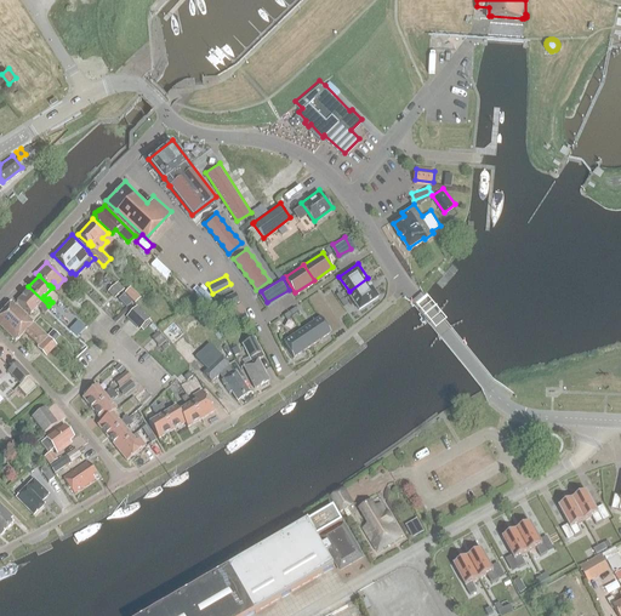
[(379,294),(368,278),(349,291),(359,306),(379,294)]
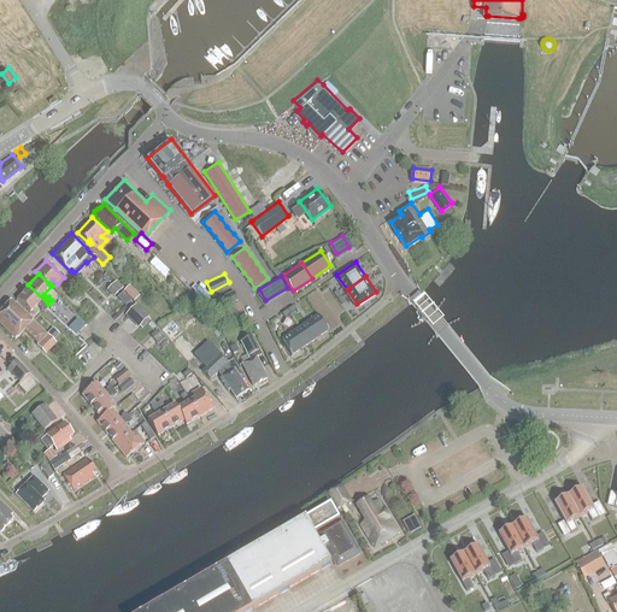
[(121,287),(113,280),(107,286),(115,293),(121,287)]
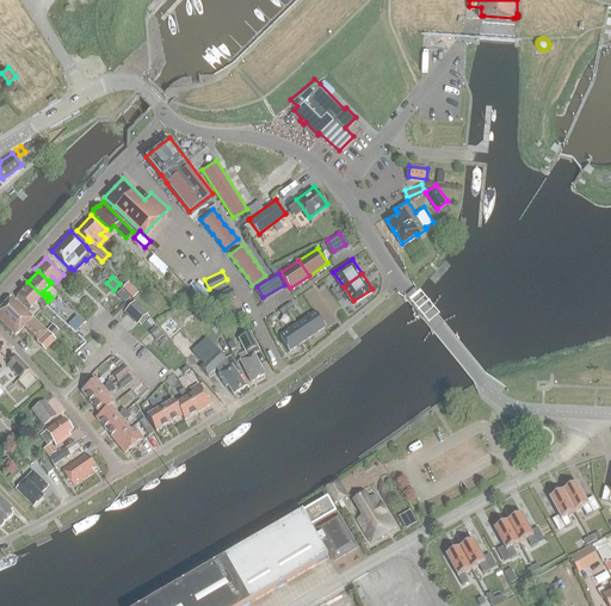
[(207,290),(201,284),(198,282),(197,282),(193,278),(190,282),(193,285),(192,286),(202,296),(208,292),(207,290)]
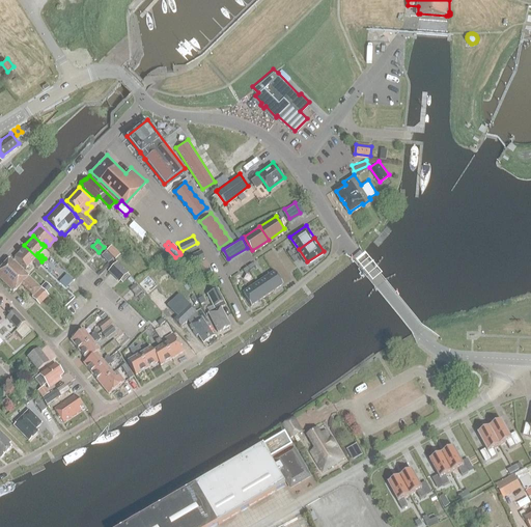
[(107,248),(115,256),(120,251),(112,243),(107,248)]
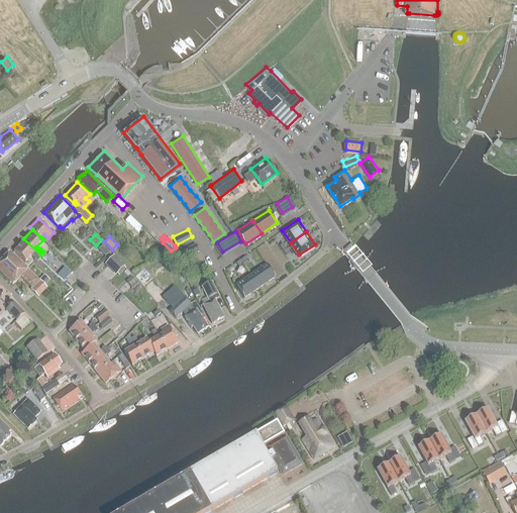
[(37,259),(40,254),(23,238),(14,248),(25,259),(32,251),(35,254),(34,255),(37,259)]
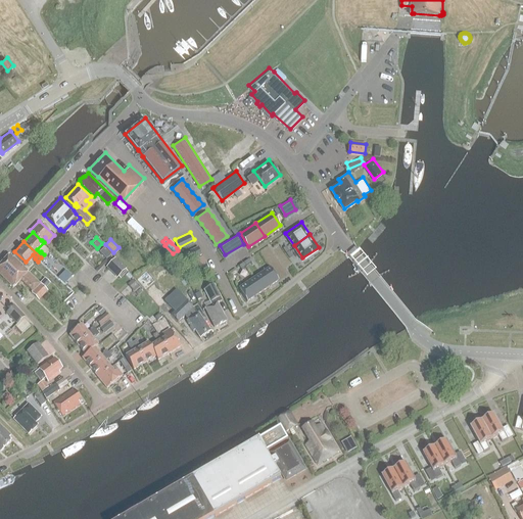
[(178,254),(184,266),(193,262),(191,257),(202,252),(198,244),(178,254)]
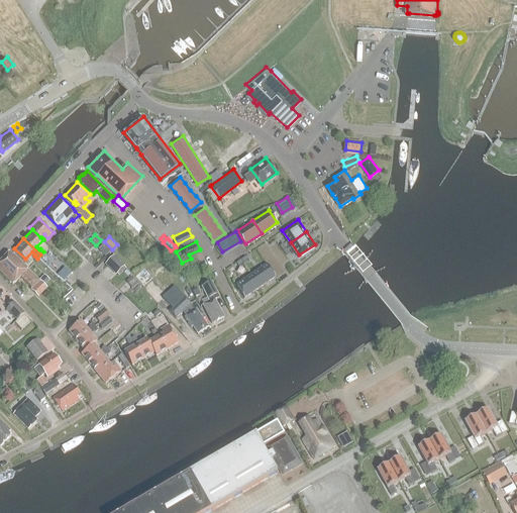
[(23,270),(32,278),(36,274),(27,266),(9,248),(0,259),(0,269),(13,282),(23,270)]
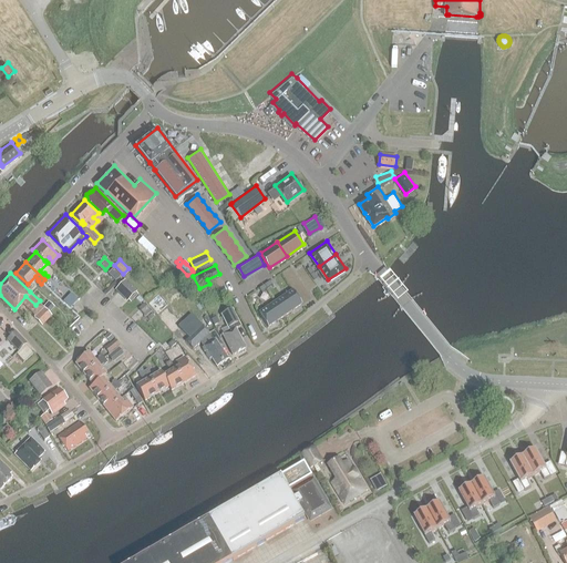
[(115,287),(127,298),(137,288),(125,276),(115,287)]
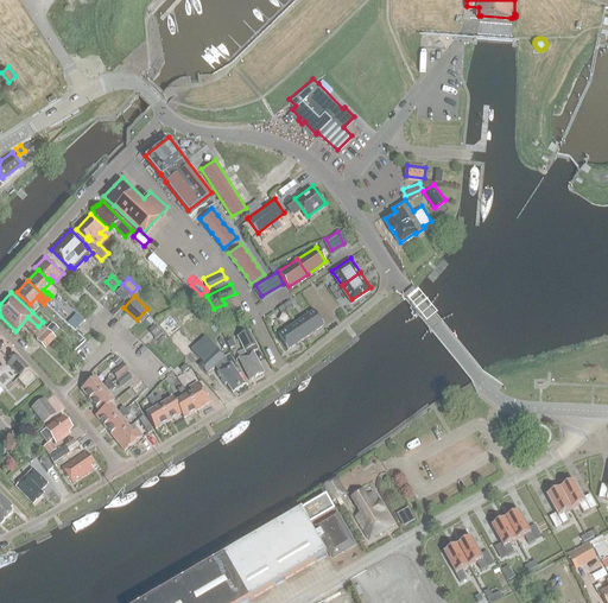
[(223,300),(227,309),(236,304),(233,296),(223,300)]
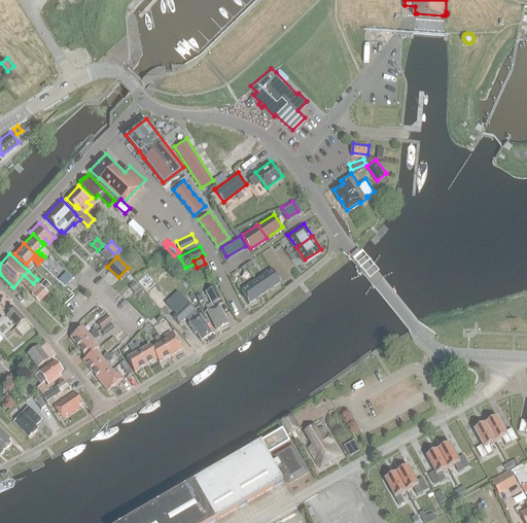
[(370,258),(357,269),(359,272),(360,271),(374,259),(372,257),(371,258),(370,258)]
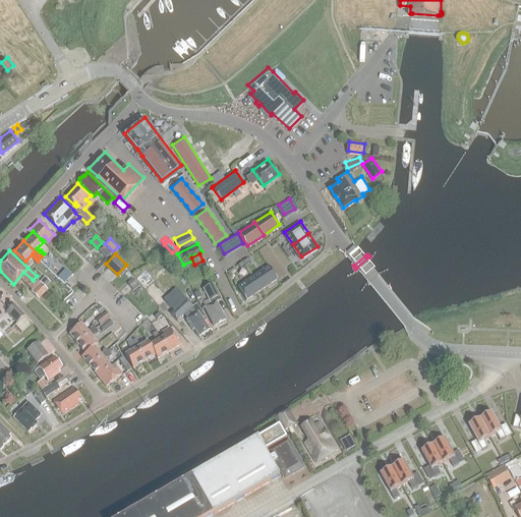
[(278,276),(269,264),(253,274),(262,287),(278,276)]
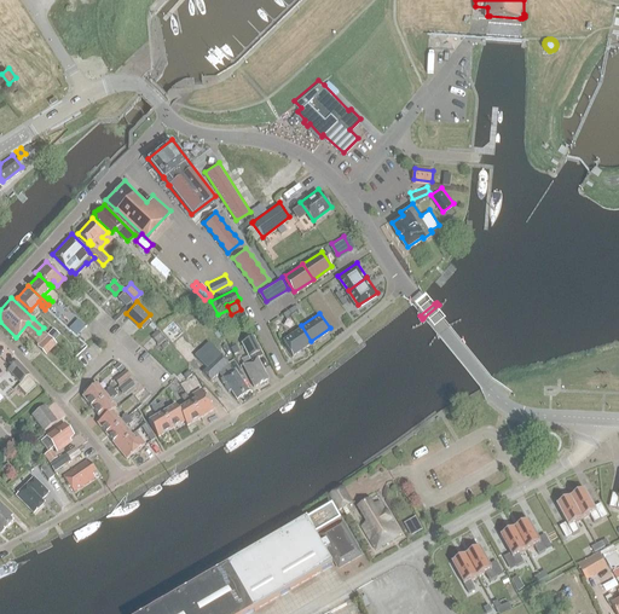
[(80,329),(86,323),(77,316),(69,325),(76,332),(80,329)]
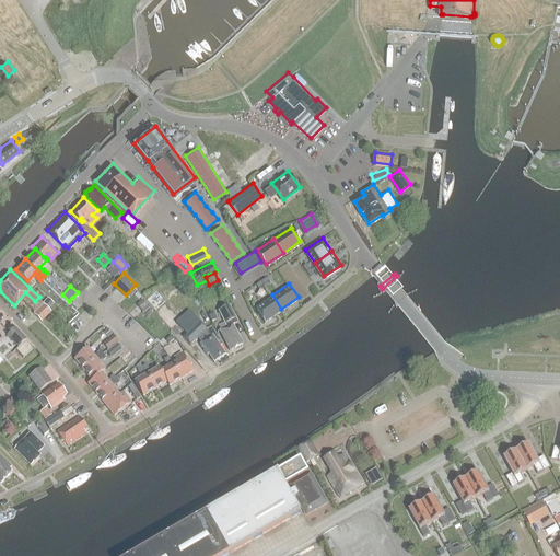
[(407,290),(395,300),(396,302),(408,292),(407,290)]
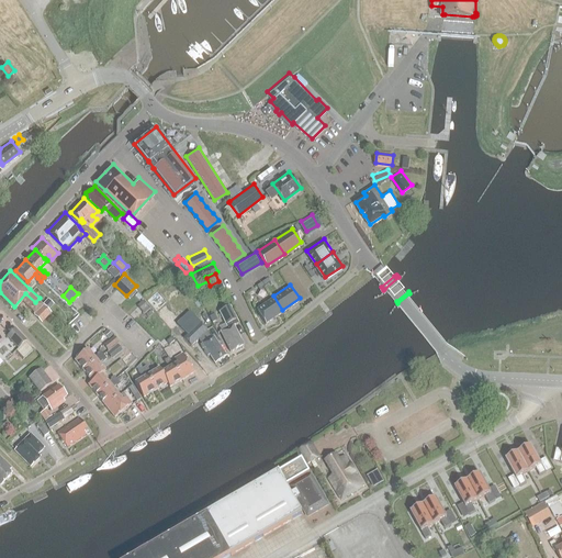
[(48,296),(43,301),(49,307),(54,301),(48,296)]
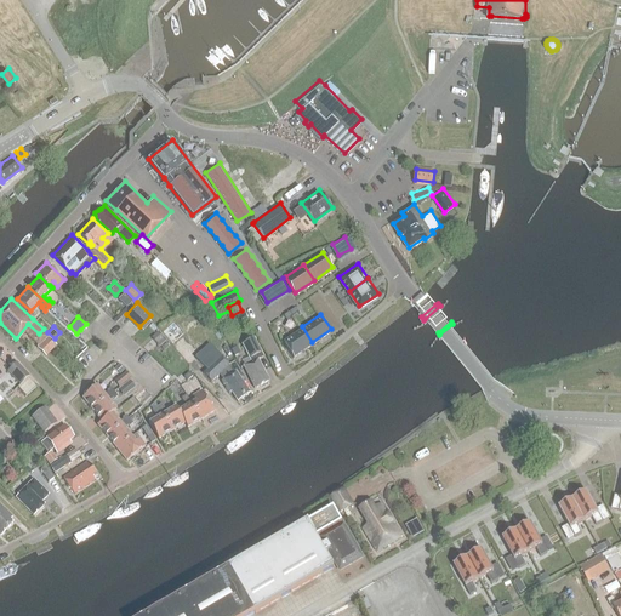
[(312,342),(302,326),(283,338),(294,354),(312,342)]
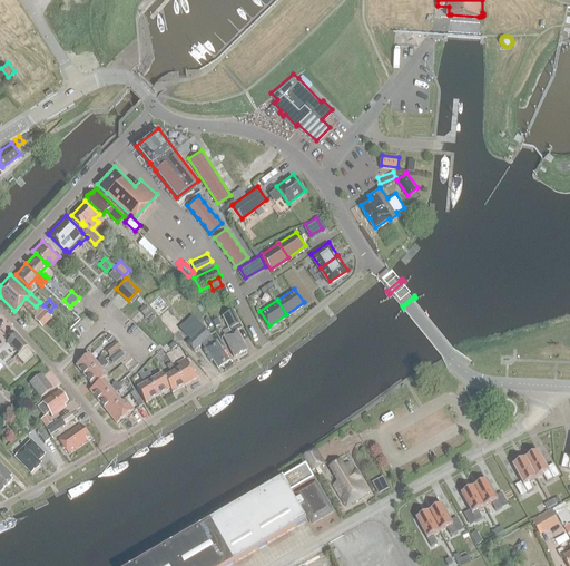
[(35,316),(42,324),(52,314),(45,306),(35,316)]
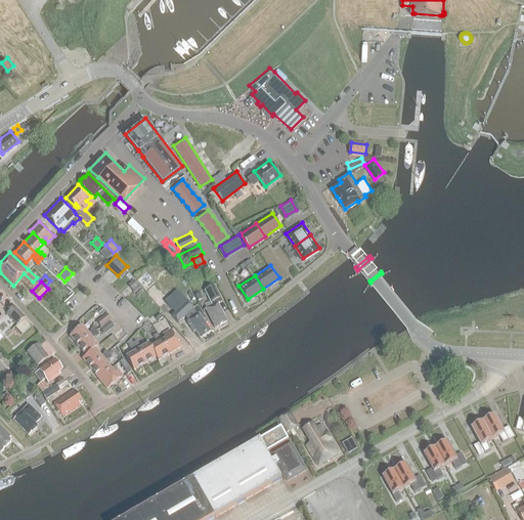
[(222,298),(214,283),(205,288),(212,302),(206,306),(215,325),(227,318),(218,300),(222,298)]
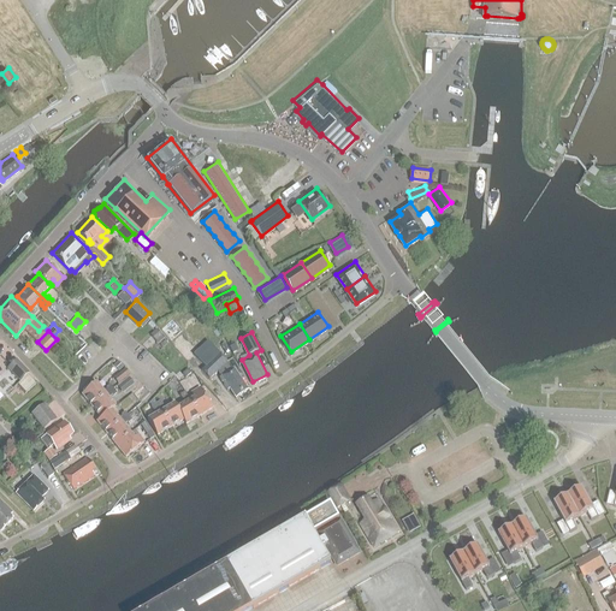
[(227,360),(212,343),(199,355),(206,362),(201,367),(211,375),(227,360)]
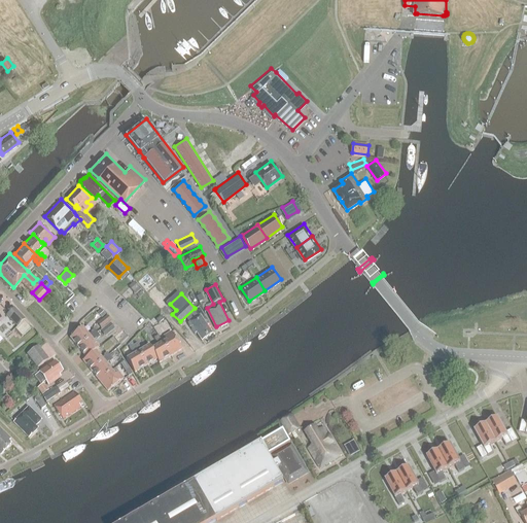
[(7,312),(18,323),(25,316),(14,305),(7,312)]
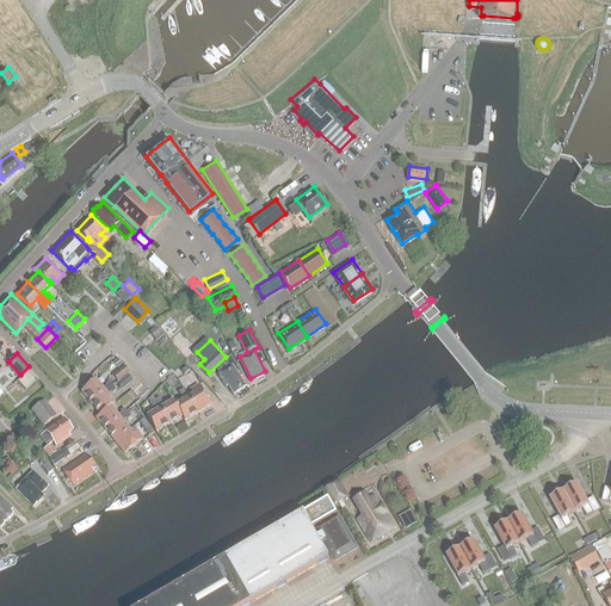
[(232,363),(229,360),(228,362),(229,364),(218,371),(226,383),(228,382),(234,391),(246,383),(232,363)]
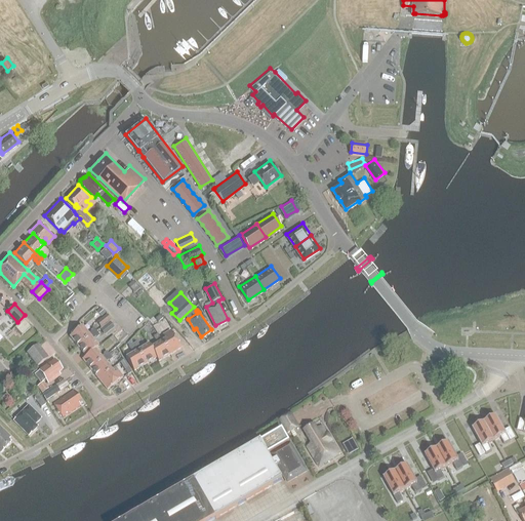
[(111,317),(107,311),(96,319),(102,324),(111,317)]
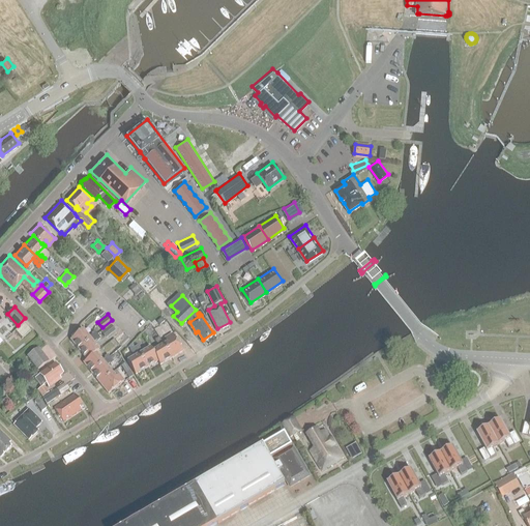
[(101,329),(106,335),(115,327),(111,322),(101,329)]
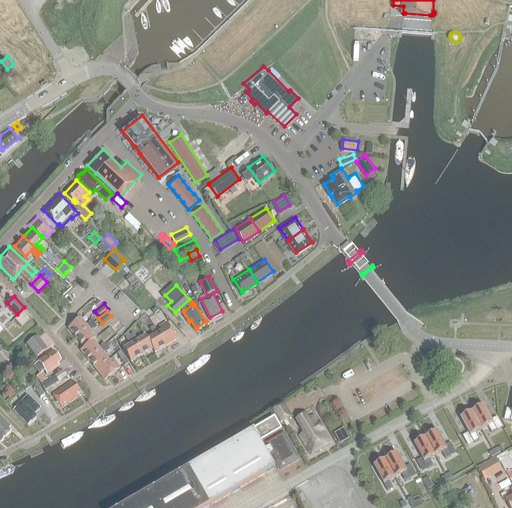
[(76,335),(94,320),(92,317),(88,319),(89,320),(86,323),(80,315),(68,325),(76,335)]
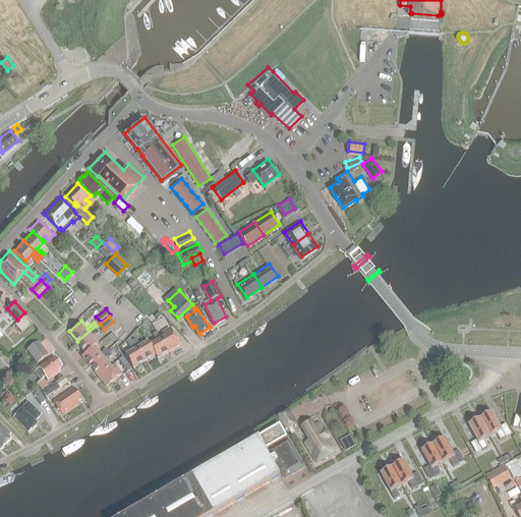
[(161,336),(168,349),(180,342),(169,325),(162,329),(163,330),(159,332),(161,336)]
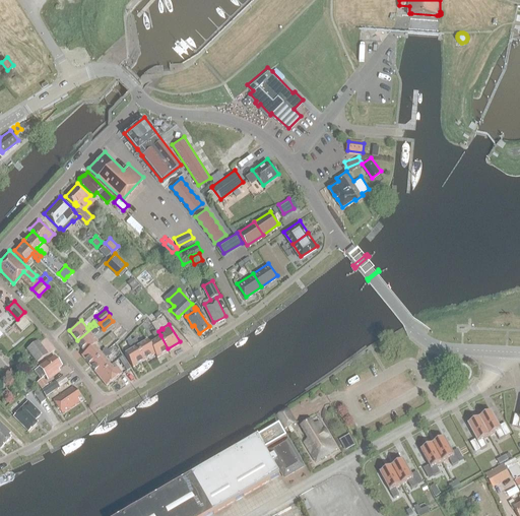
[(95,331),(99,329),(95,325),(77,340),(85,349),(85,350),(94,343),(98,341),(91,333),(94,331),(95,331)]
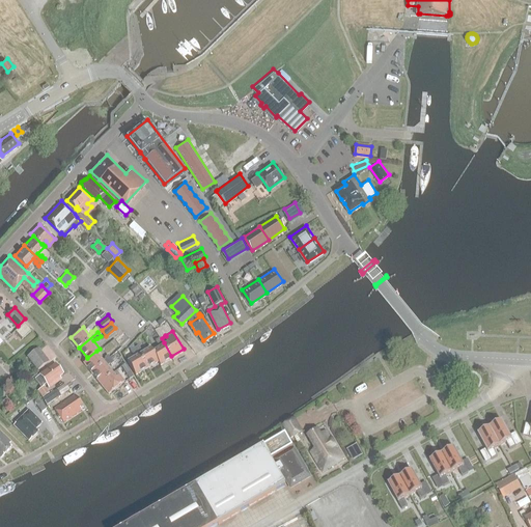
[(164,342),(162,338),(160,335),(156,337),(158,340),(159,340),(161,344),(152,349),(159,359),(158,359),(160,362),(171,356),(164,342)]
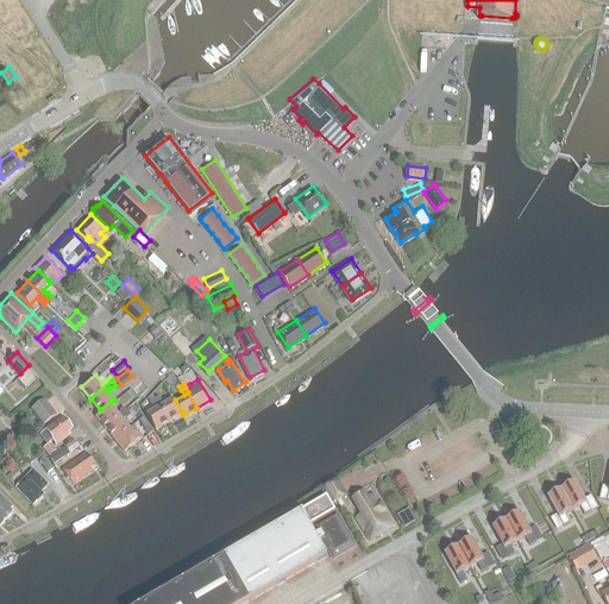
[(163,401),(161,397),(162,396),(159,392),(155,395),(169,419),(181,411),(182,411),(175,400),(173,396),(163,401)]
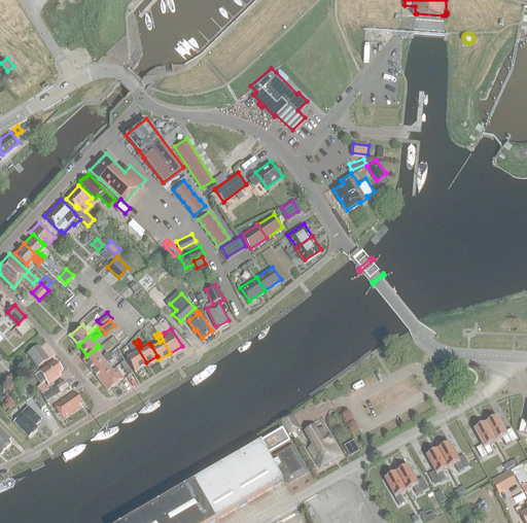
[(135,370),(146,362),(134,342),(130,344),(132,348),(133,347),(135,351),(127,356),(135,370)]
